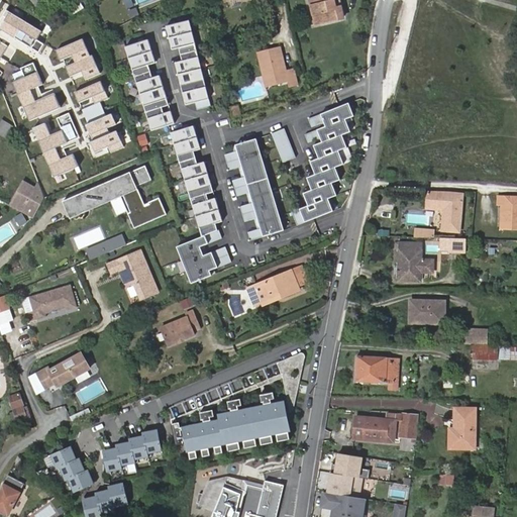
[(322,25),(323,24),(317,0),(310,0),(315,16),(319,15),(322,25)]
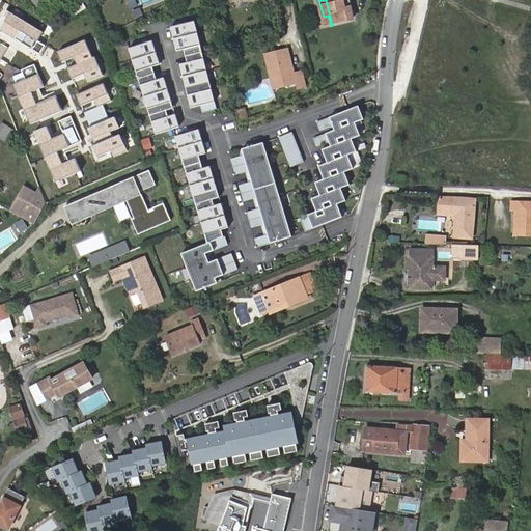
[(326,0),(332,25),(354,20),(351,9),(345,9),(344,3),(346,2),(345,0),(326,0)]
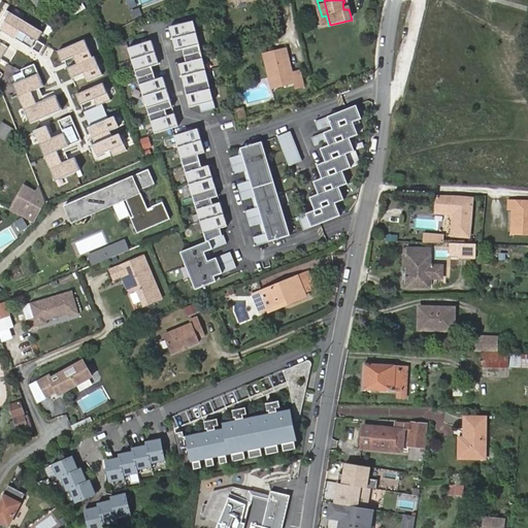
[(43,32),(9,12),(0,29),(0,30),(33,50),(43,32)]
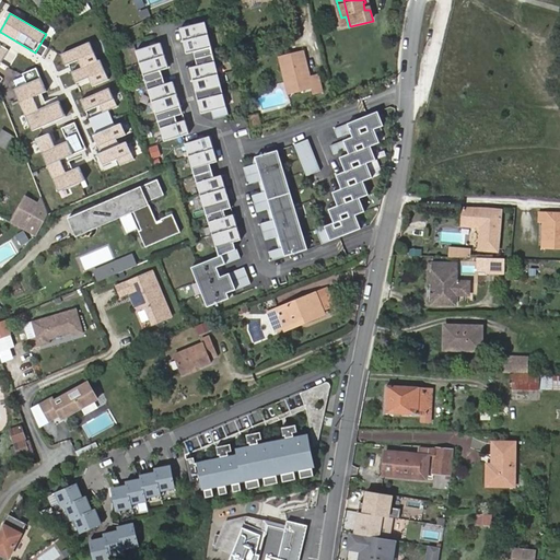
[(205,22),(179,28),(183,42),(208,35),(205,22)]
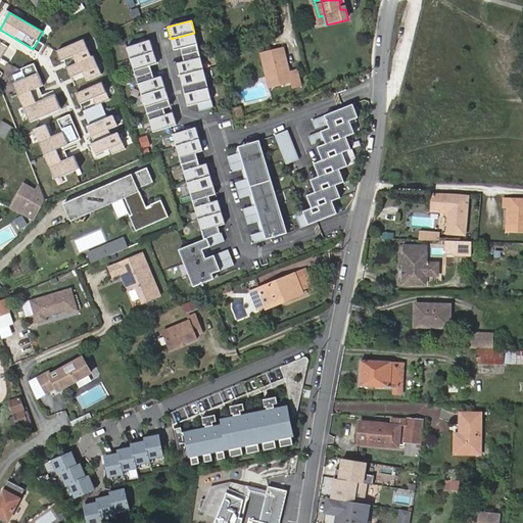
[(171,39),(174,51),(183,48),(185,55),(198,51),(194,33),(171,39)]
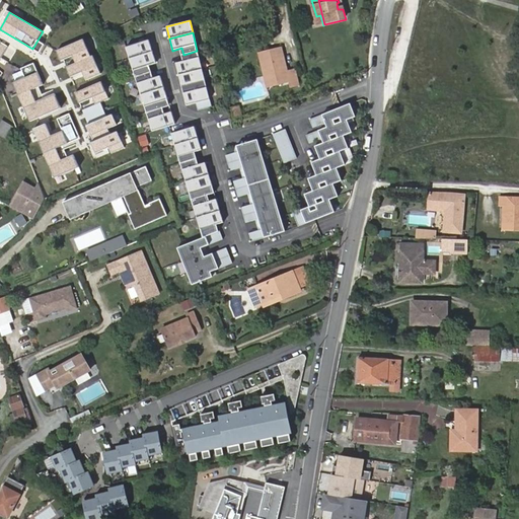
[(84,41),(59,52),(63,62),(73,58),(75,64),(68,67),(72,77),(83,73),(89,87),(76,93),(80,103),(106,93),(84,41)]
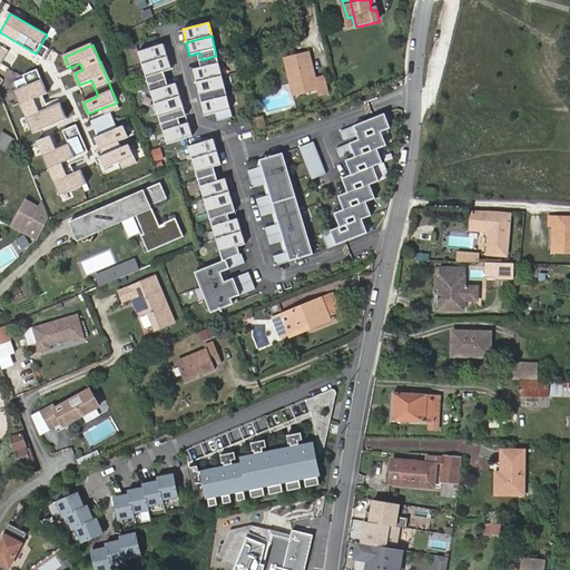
[(151,48),(137,52),(141,66),(167,57),(163,45),(157,46),(151,48)]
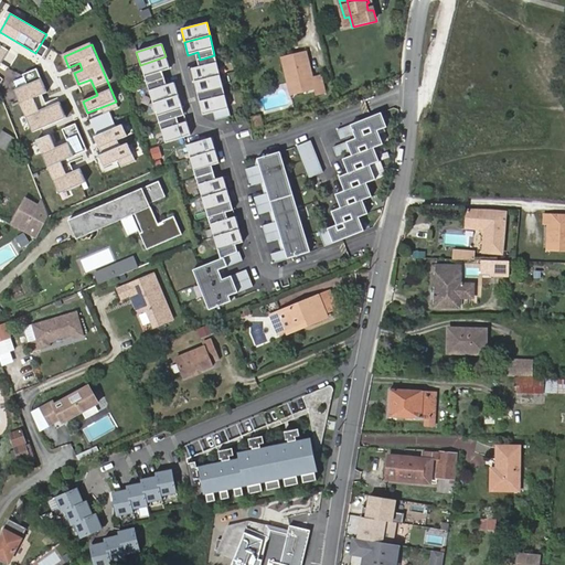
[(289,77),(294,96),(311,93),(313,98),(322,96),(319,77),(310,78),(304,53),(280,57),(285,77),(289,77)]
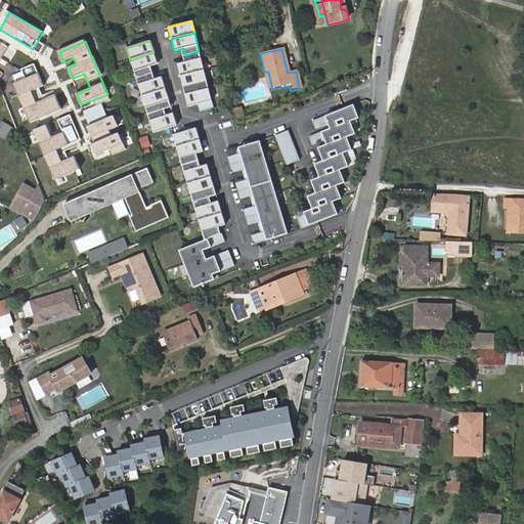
[(186,61),(177,63),(180,76),(204,70),(199,51),(185,55),(186,61)]
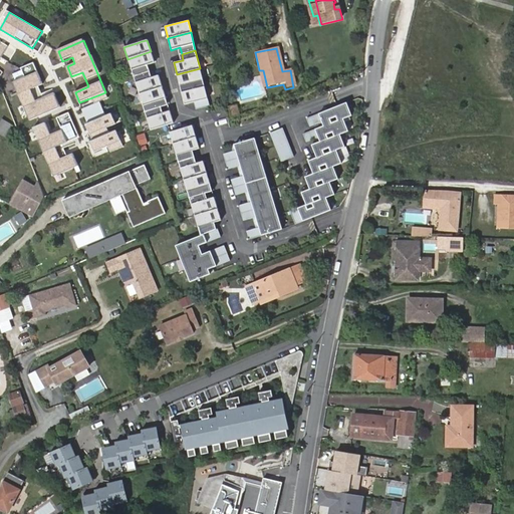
[(151,51),(127,59),(134,76),(147,72),(145,66),(154,63),(151,51)]
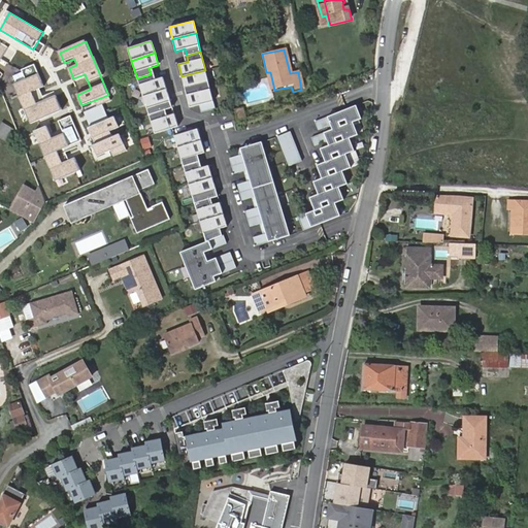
[(205,70),(182,76),(185,89),(194,86),(196,93),(209,89),(205,70)]
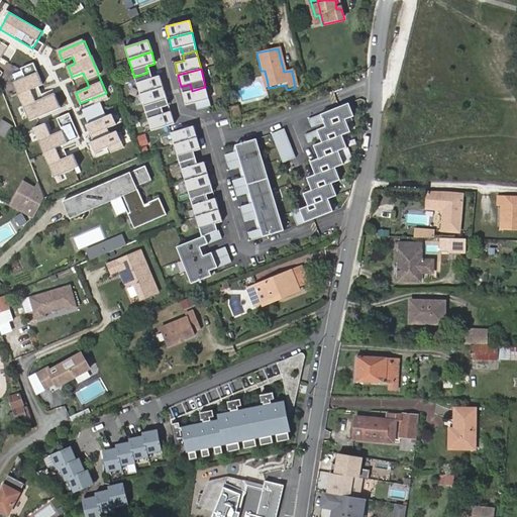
[(37,71),(12,82),(30,123),(63,109),(57,93),(36,102),(31,91),(43,86),(37,71)]
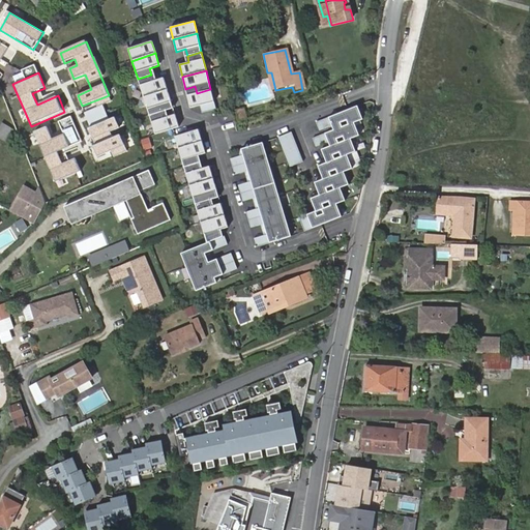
[(151,75),(138,79),(144,97),(167,90),(163,78),(153,81),(151,75)]
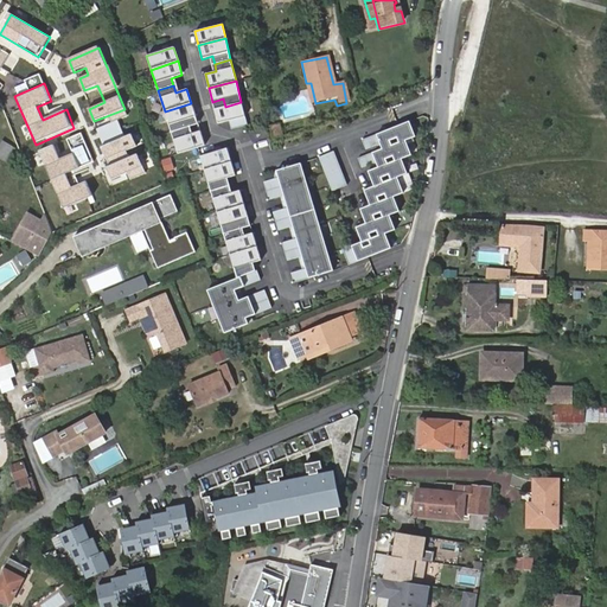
[(225,107),(213,109),(217,123),(229,121),(231,129),(247,126),(241,102),(225,107)]
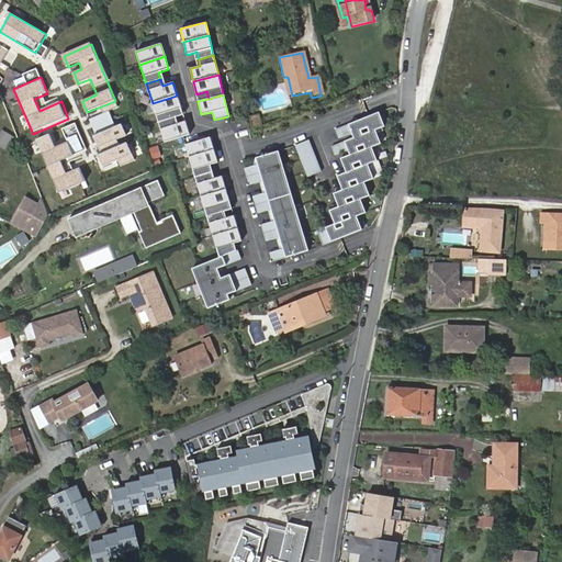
[(177,96),(153,103),(158,123),(172,119),(170,111),(181,108),(177,96)]
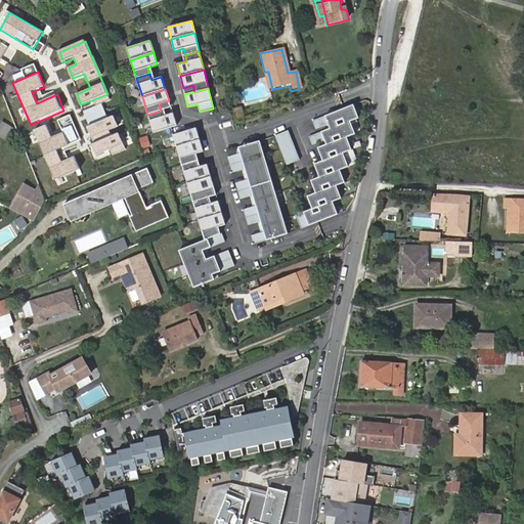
[(330,129),(350,121),(350,122),(359,118),(353,104),(312,121),(315,129),(329,124),(330,129)]
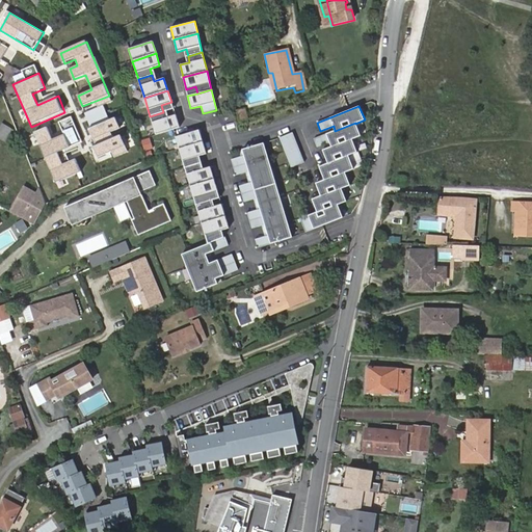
[(163,112),(150,116),(156,135),(179,128),(176,115),(165,118),(163,112)]
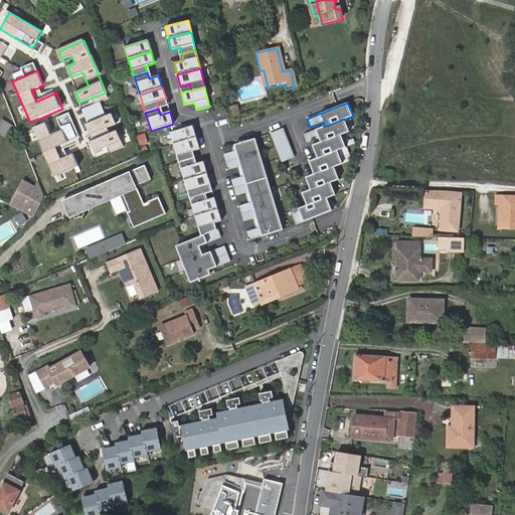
[(234,110),(227,112),(229,121),(236,119),(234,110)]
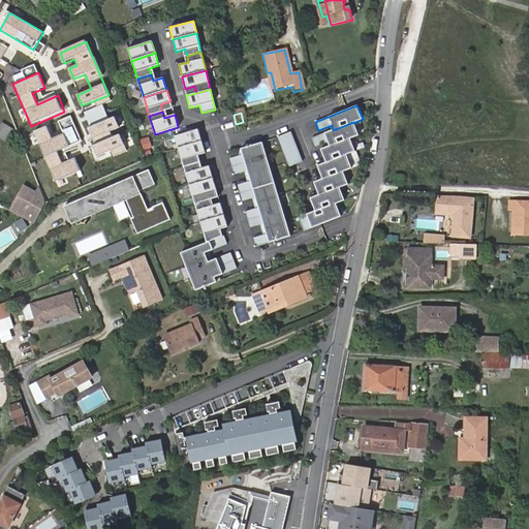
[(116,116),(86,127),(101,163),(130,152),(116,116)]
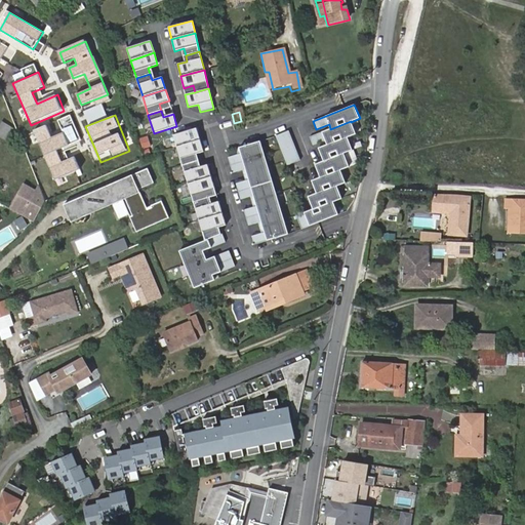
[(69,116),(34,131),(56,182),(81,170),(75,156),(64,162),(58,151),(80,140),(69,116)]
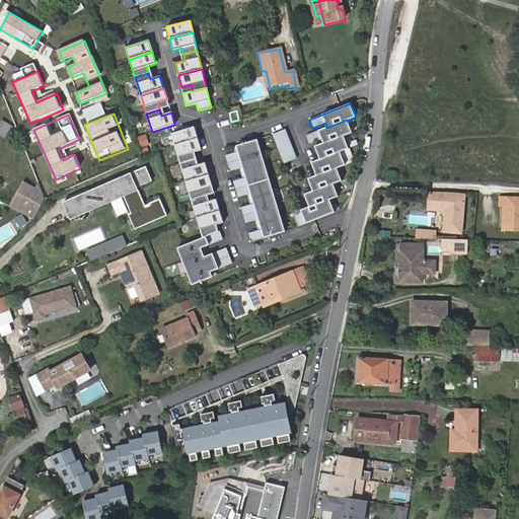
[(1,119),(0,120),(0,135),(6,139),(13,126),(1,119)]
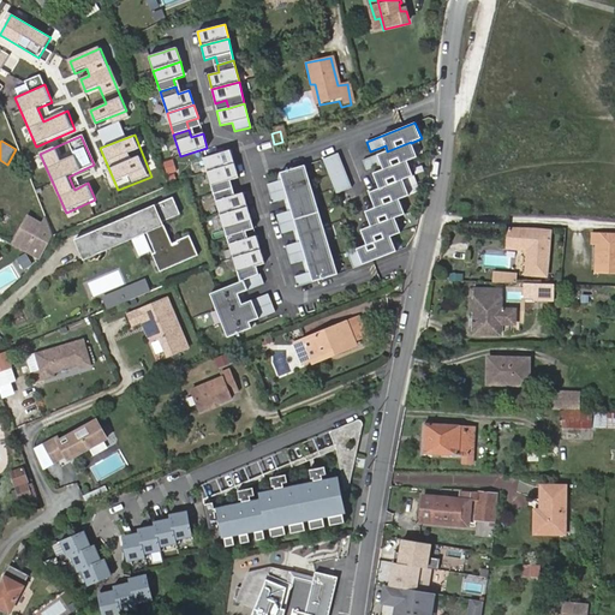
[(417,157),(411,143),(411,142),(387,151),(363,161),(366,171),(381,165),(383,169),(383,171),(407,161),(417,157)]
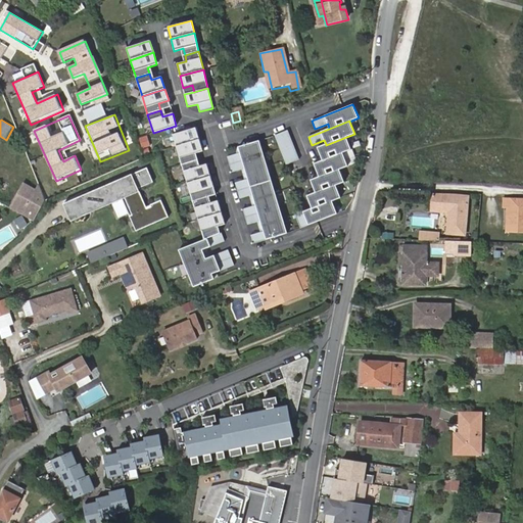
[(199,139),(196,128),(173,135),(177,146),(199,139)]
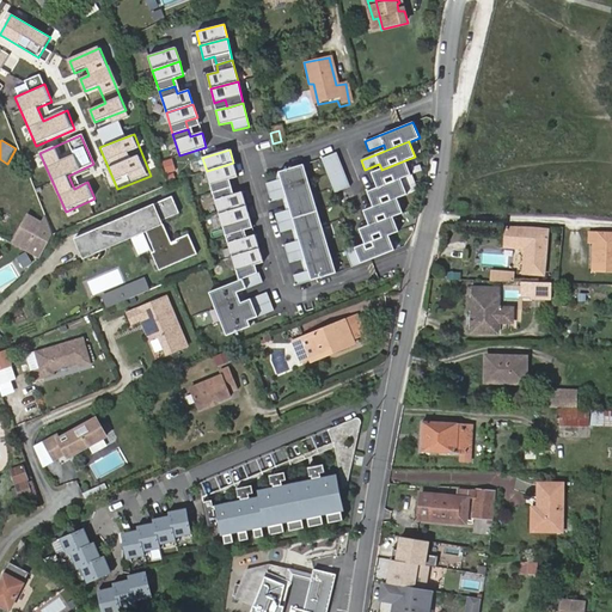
[(322,158),(325,167),(340,161),(336,152),(322,158)]
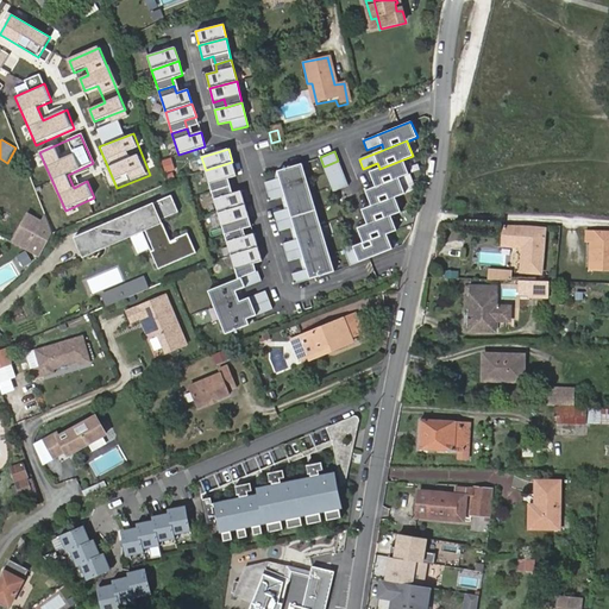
[(409,174),(403,159),(380,169),(380,168),(370,173),(376,187),(399,177),(399,179),(409,174)]
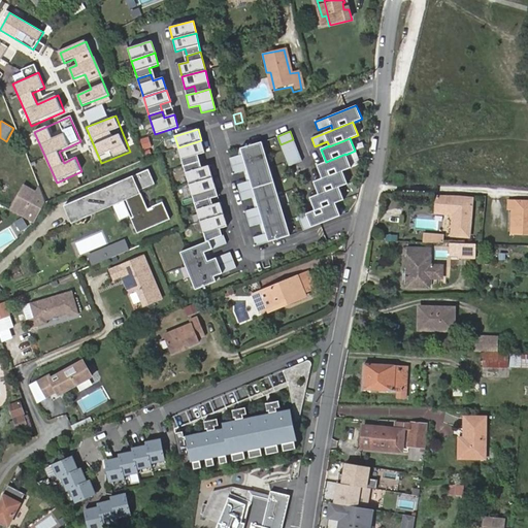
[(296,146),(293,139),(281,144),(283,152),(296,146)]
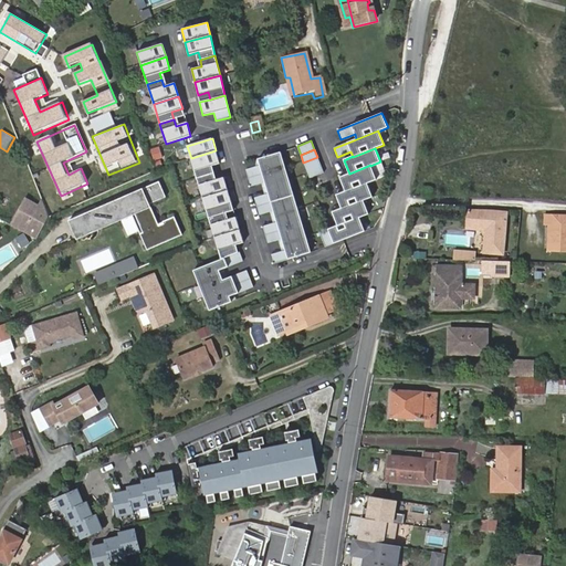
[(216,150),(191,158),(197,178),(211,174),(210,167),(220,164),(216,150)]
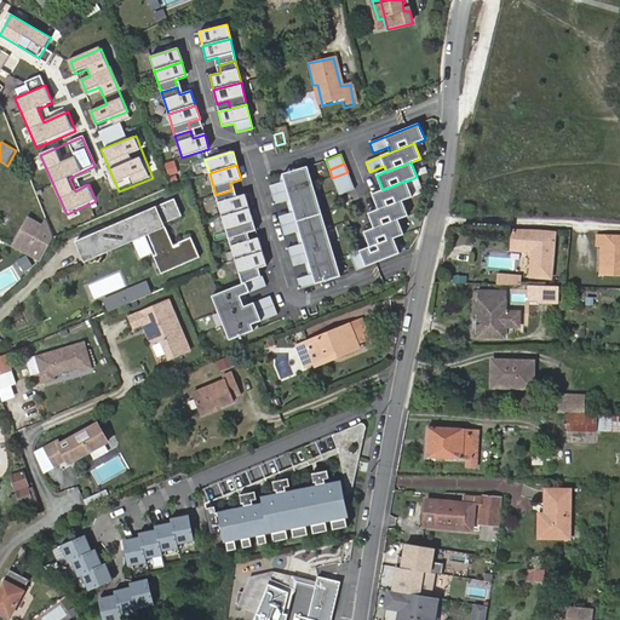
[(313,183),(308,167),(282,174),(285,182),(269,185),(273,195),(313,183)]
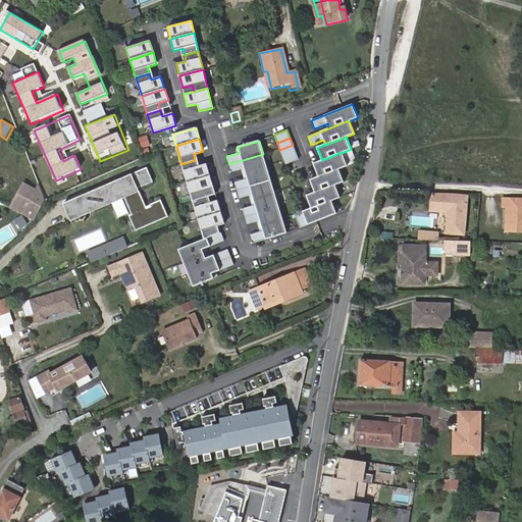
[(282,157),(296,152),(293,145),(279,150),(282,157)]
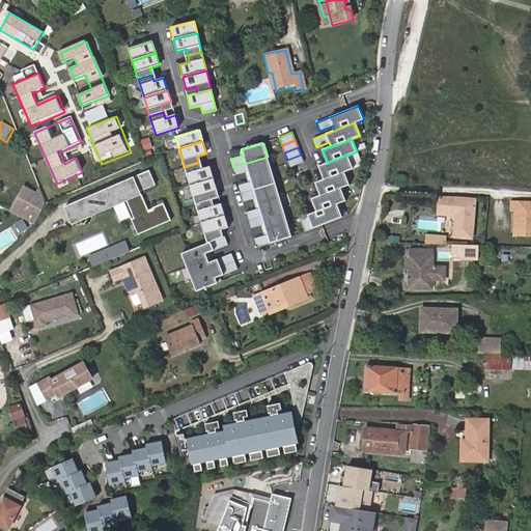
[(287,160),(290,167),(304,162),(301,155),(287,160)]
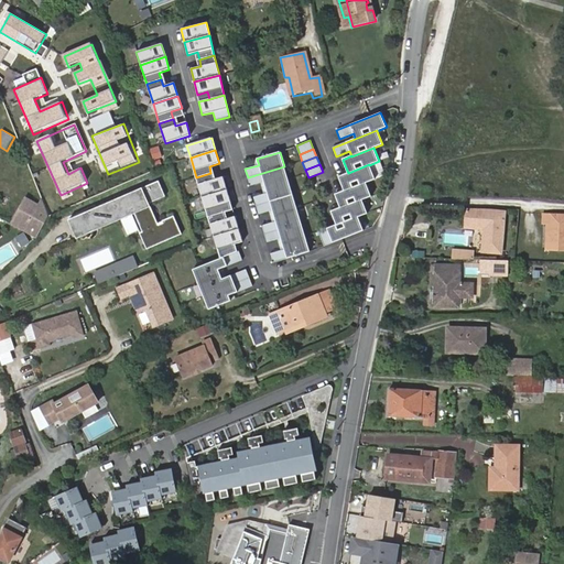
[(366,183),(376,180),(369,165),(369,164),(348,173),(338,177),(344,191),(344,192),(366,183)]
